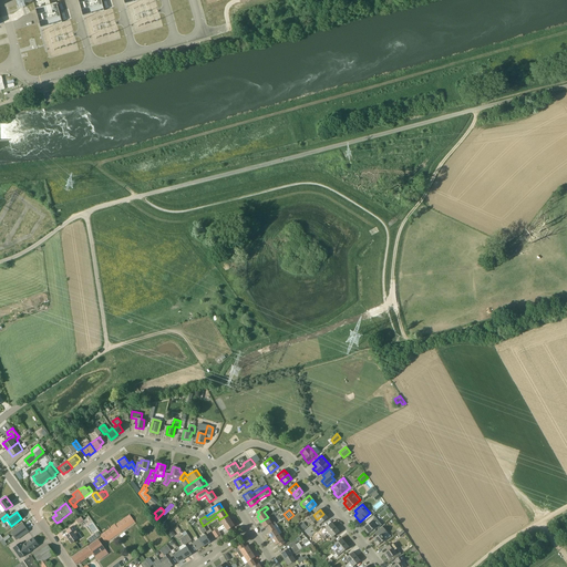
[(320,524),(323,522),(328,518),(323,514),(317,519),(320,524)]
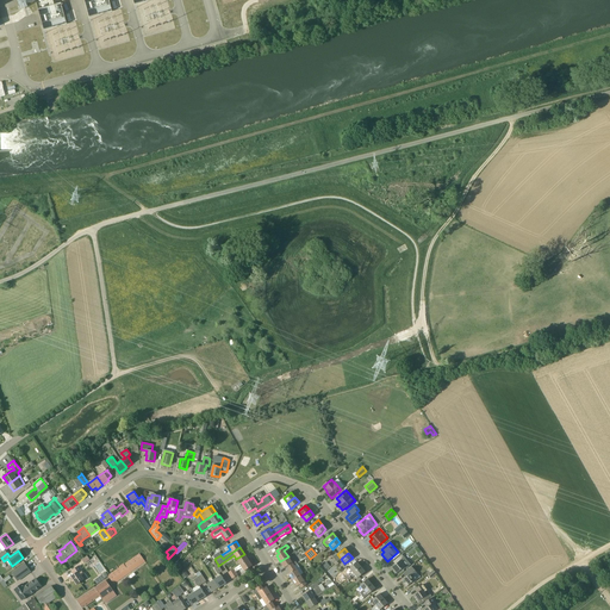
[(114,584),(145,562),(142,558),(141,555),(139,554),(109,576),(114,584)]
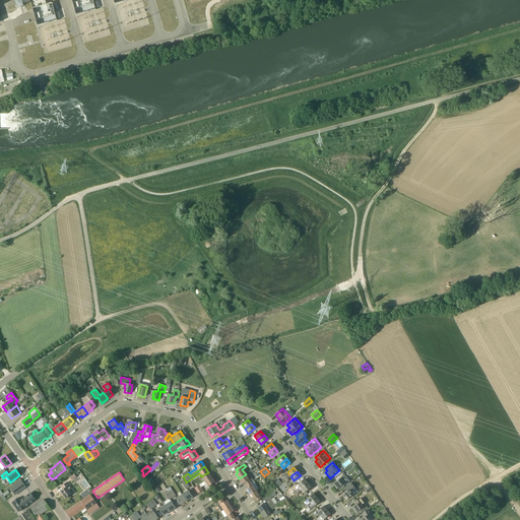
[(204,481),(211,477),(208,472),(201,476),(204,481)]
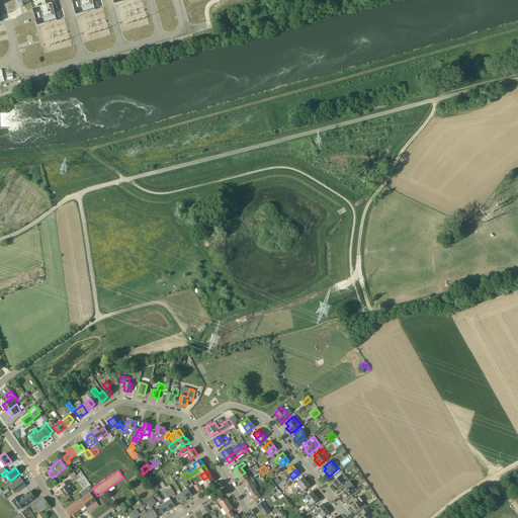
[(336,488),(340,484),(341,485),(345,483),(349,480),(341,471),(335,477),(337,479),(333,483),(334,485),(336,488)]
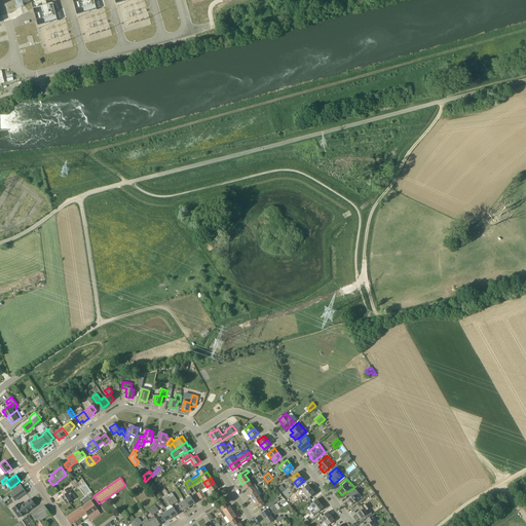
[(250,491),(254,488),(253,486),(249,480),(241,484),(246,490),(248,488),(250,491)]
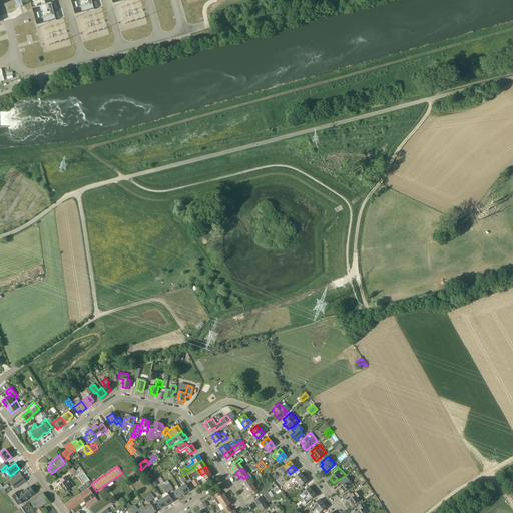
[(194,480),(197,486),(199,484),(198,481),(203,478),(205,481),(212,476),(208,471),(201,475),(202,475),(194,480)]
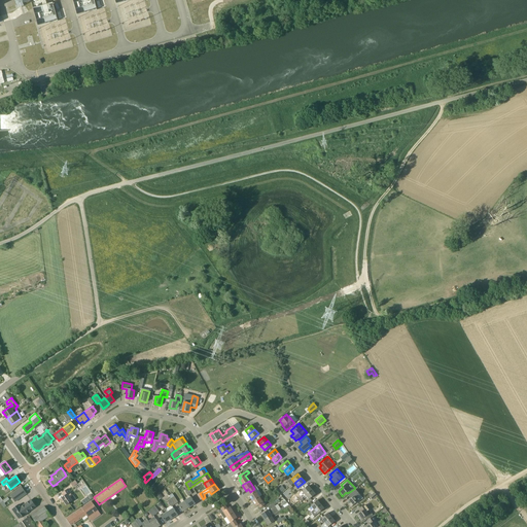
[(305,496),(312,490),(308,486),(302,492),(305,496)]
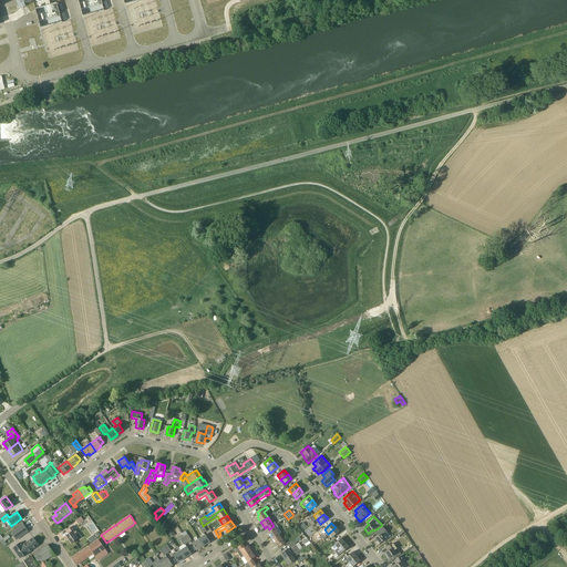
[(271,539),(279,535),(274,527),(277,525),(276,524),(274,526),(269,529),(270,532),(268,534),(271,539)]
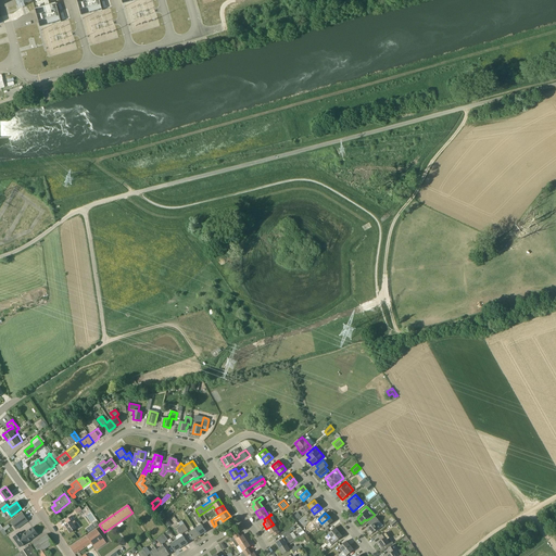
[(28,522),(23,515),(11,523),(16,530),(28,522)]
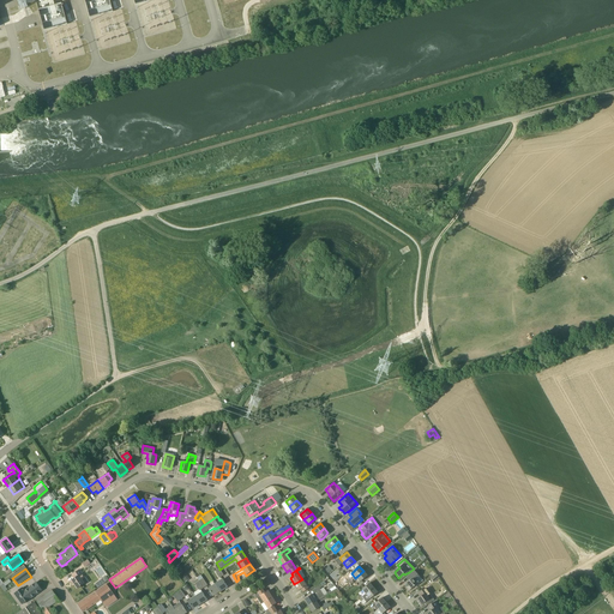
[(77,589),(84,584),(85,584),(89,582),(80,570),(72,576),(74,579),(70,582),(73,585),(74,585),(77,589)]
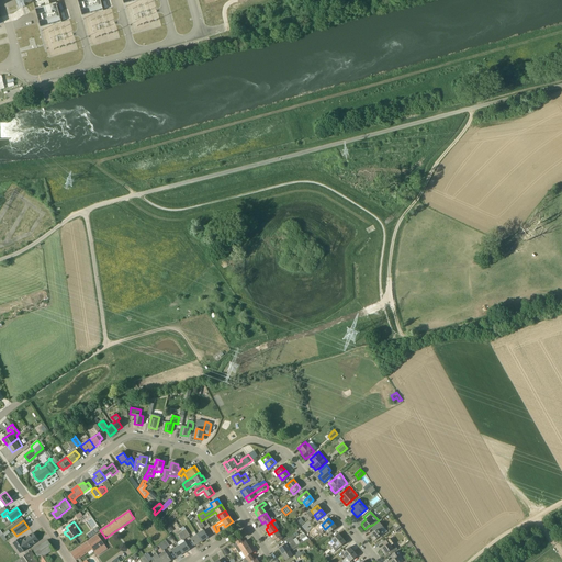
[(329,534),(336,527),(333,523),(325,529),(329,534)]
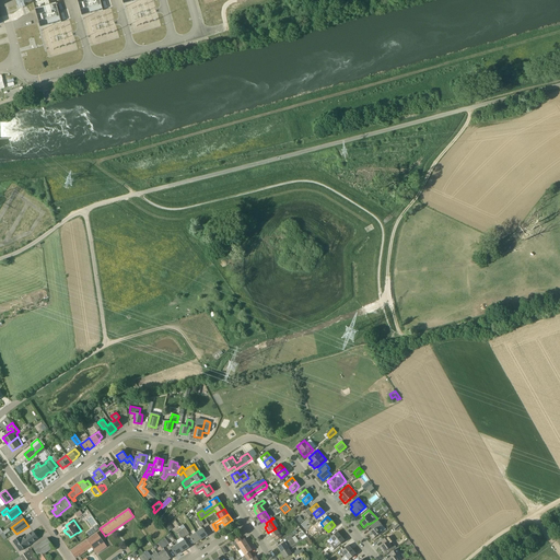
[(373,539),(377,535),(378,536),(383,533),(382,532),(380,528),(383,526),(378,521),(372,526),(374,529),(370,533),(372,535),(371,536),(373,539)]
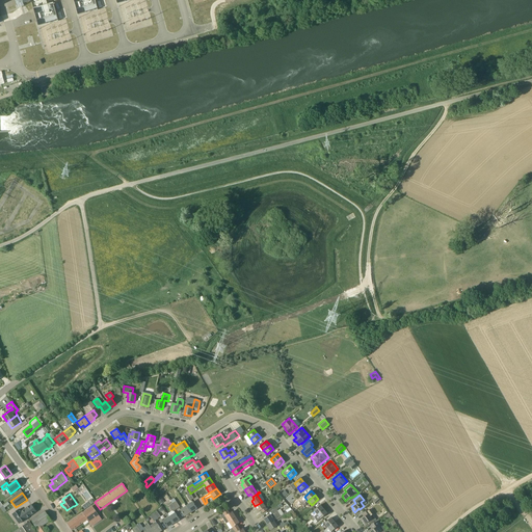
[(196,509),(194,504),(192,502),(186,506),(190,512),(196,509)]
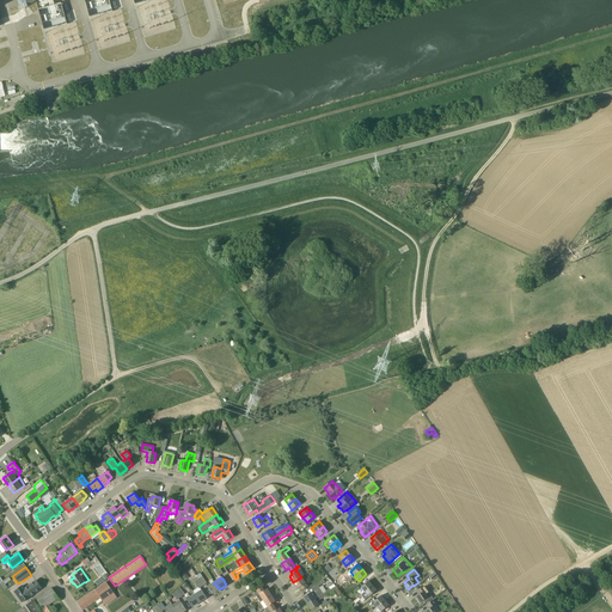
[(303,591),(307,587),(301,577),(293,582),(298,589),(300,587),(303,591)]
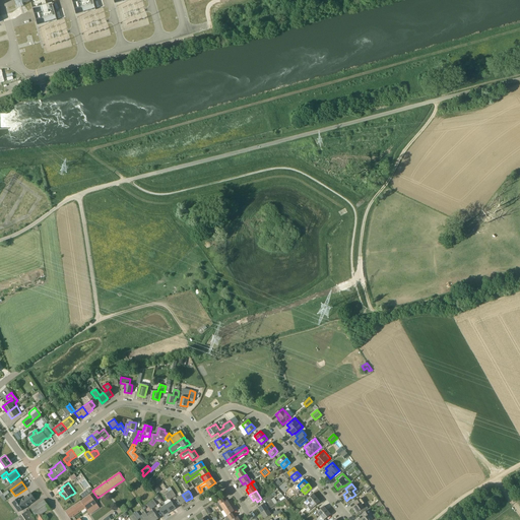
[(310,504),(316,498),(313,494),(307,500),(310,504)]
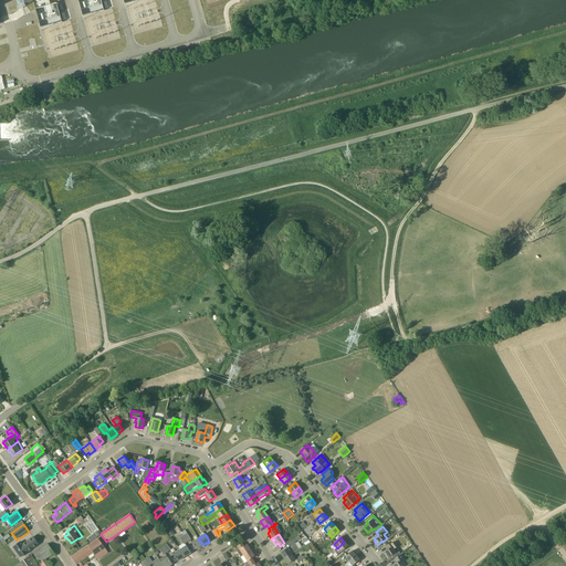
[(39,545),(33,538),(22,546),(20,543),(16,546),(23,556),(39,545)]
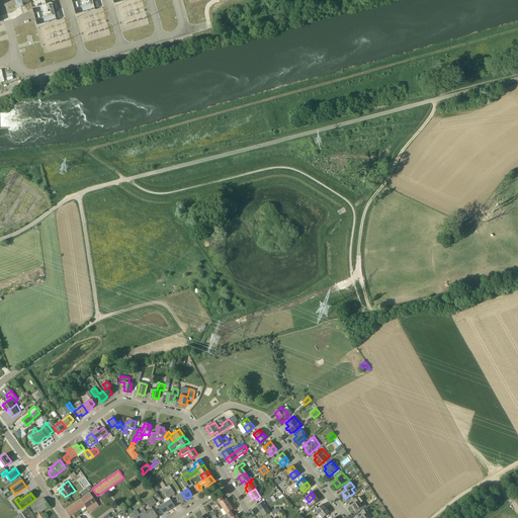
[(179,503),(185,499),(181,493),(175,497),(179,503)]
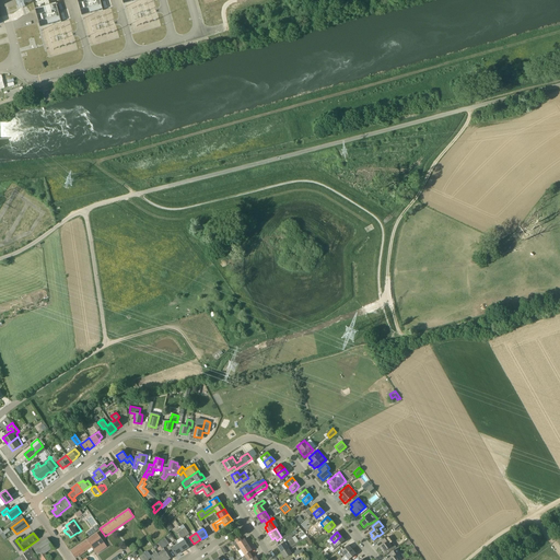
[(281,552),(293,545),(295,544),(292,537),(293,536),(293,534),(292,533),(281,540),(283,544),(278,547),(281,552)]
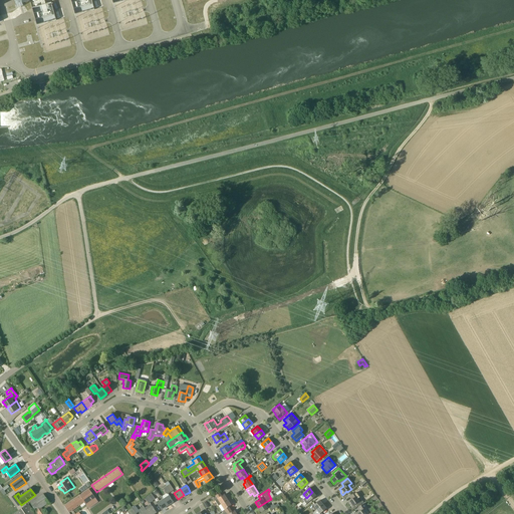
[(69,513),(73,510),(84,502),(88,508),(97,501),(89,490),(64,507),(69,513)]
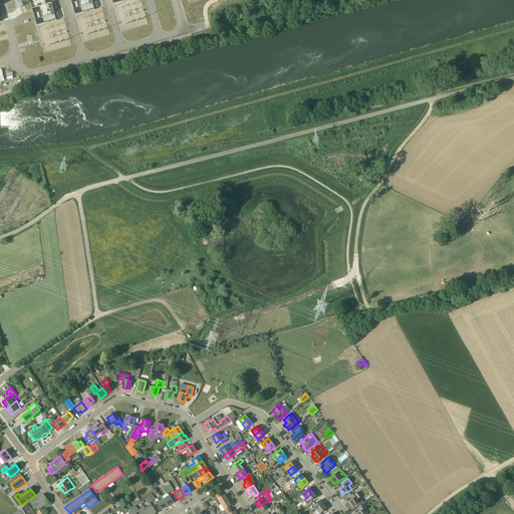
[(306,504),(312,499),(316,496),(312,492),(306,498),(303,500),(304,502),(306,504)]
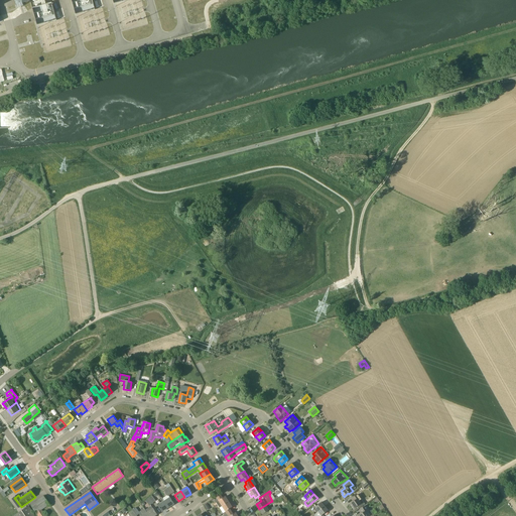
[(276,498),(272,501),(270,502),(271,505),(276,502),(277,503),(281,500),(284,503),(287,501),(283,495),(278,498),(277,497),(276,497),(276,498)]
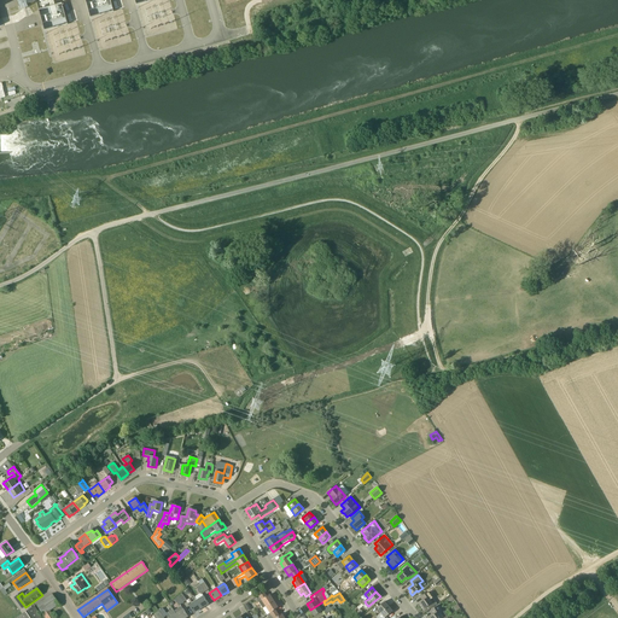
[(437,605),(433,599),(429,593),(421,598),(424,600),(419,604),(424,610),(427,607),(430,610),(437,605)]
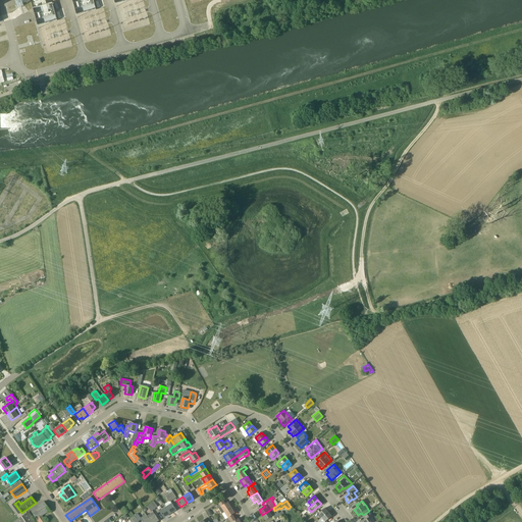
[(42,516),(50,511),(45,502),(31,511),(37,519),(35,520),(29,512),(13,521),(48,521),(47,520),(46,521),(42,516)]
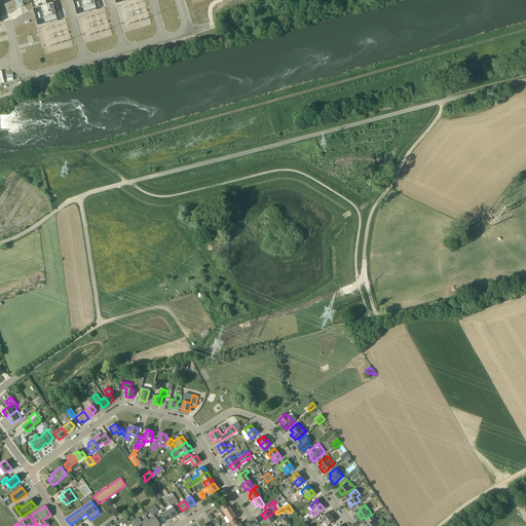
[(226,516),(233,512),(229,506),(227,508),(225,505),(219,510),(224,518),(226,517),(226,516)]
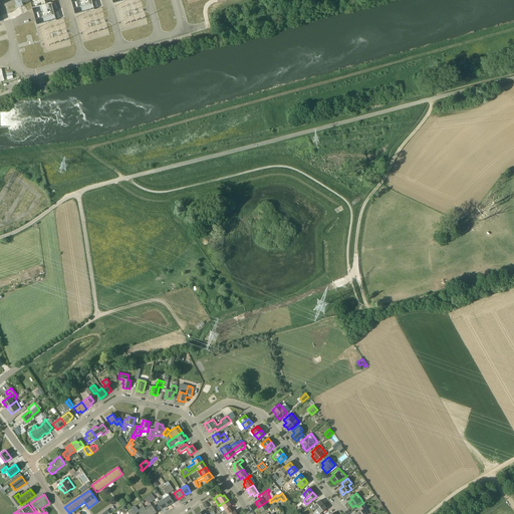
[(174,502),(171,498),(169,495),(162,499),(163,500),(167,506),(174,502)]
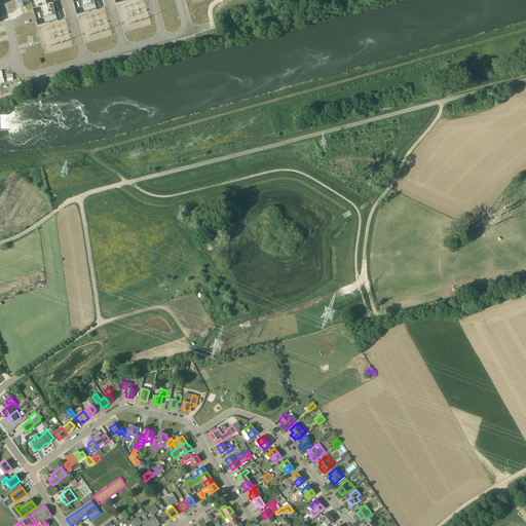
[(164,522),(171,518),(166,512),(160,516),(164,522)]
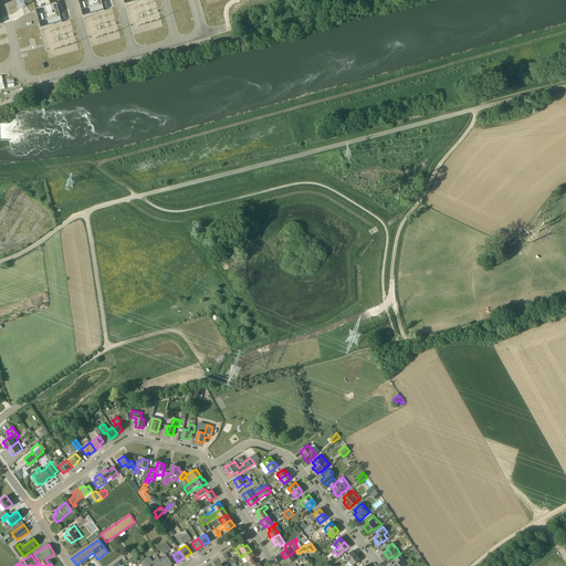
[(247,565),(249,565),(254,562),(252,558),(254,557),(251,551),(243,555),(243,556),(247,562),(244,564),(245,565),(247,565)]
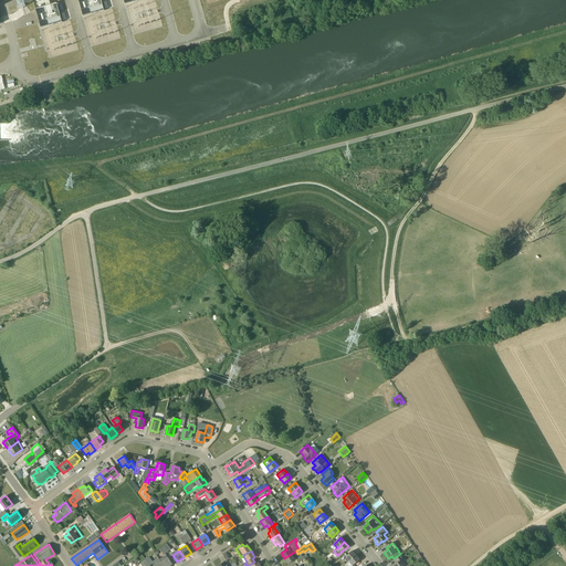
[(293,556),(297,554),(296,551),(284,558),(287,564),(295,559),(293,556)]
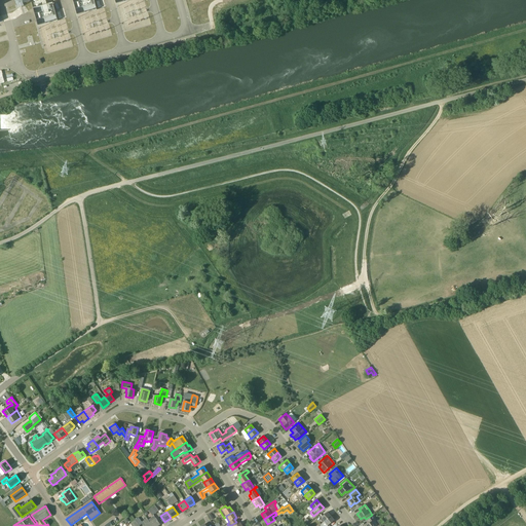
[(324,522),(331,517),(327,513),(321,518),(324,522)]
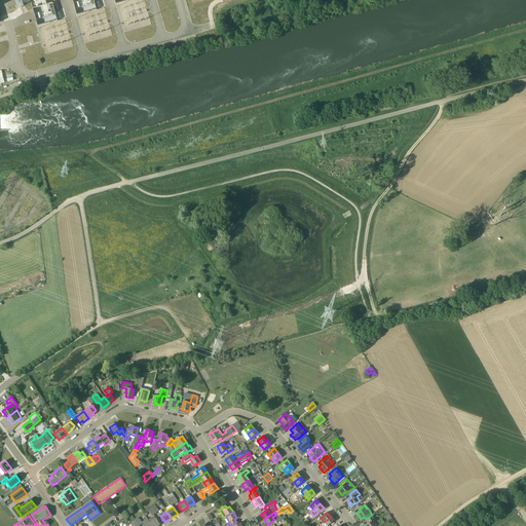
[(378,521),(377,521),(373,516),(371,517),(374,520),(365,525),(381,525),(378,521)]
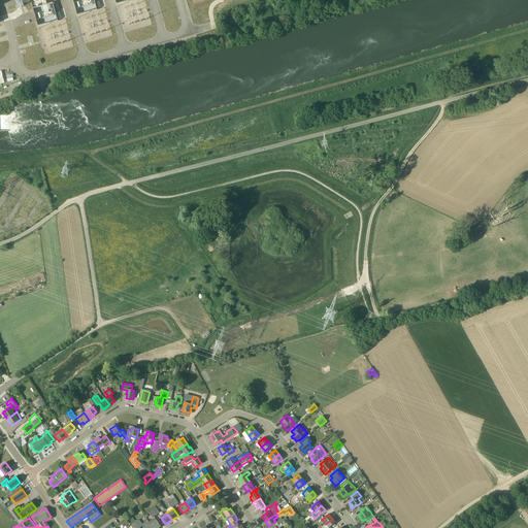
[(320,527),(328,527),(331,526),(335,523),(332,519),(325,524),(322,527),(320,527)]
